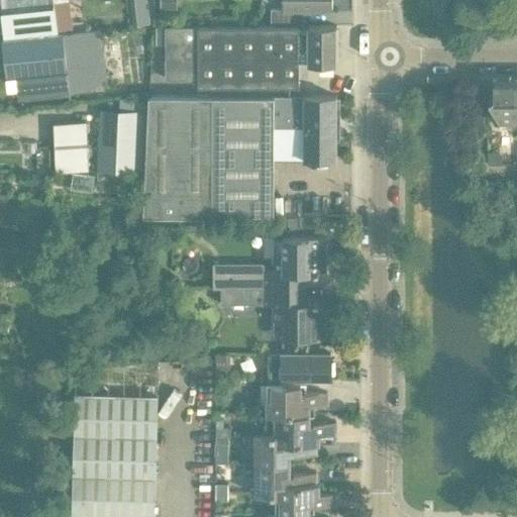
[(7,39),(73,31),(69,0),(67,0),(54,1),(2,7),(5,38),(6,38),(7,39)]
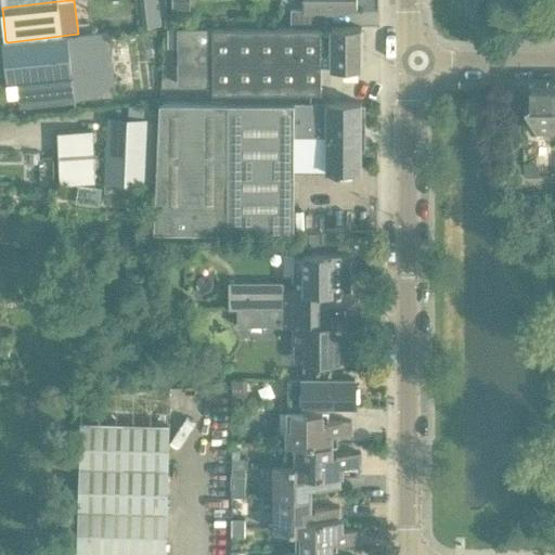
[(157,0),(140,0),(143,27),(160,25),(157,0)]
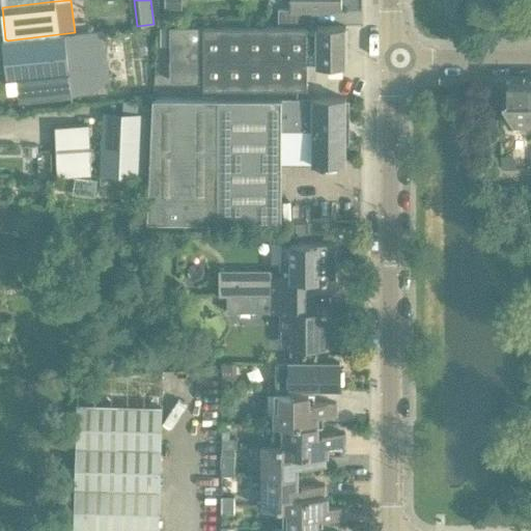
[(180,0),(164,0),(165,9),(182,9),(180,0)]
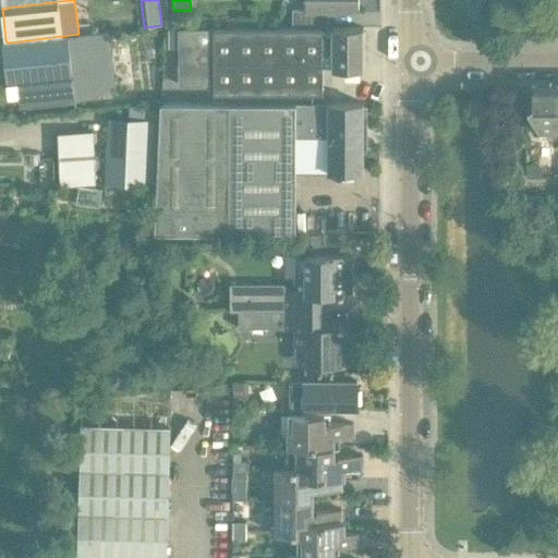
[(306,0),(306,10),(292,10),(292,27),(323,27),(327,27),(327,11),(358,11),(358,0),(306,0)]
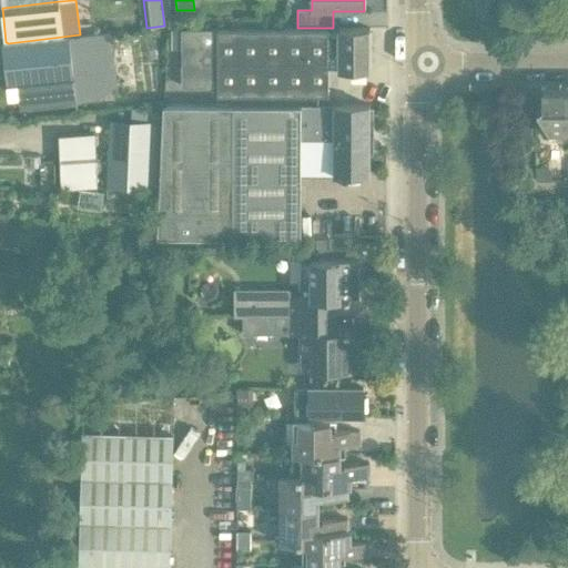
[(328,30),(328,28),(297,28),(182,28),(182,84),(216,84),(216,94),(327,94),(327,66),(337,67),(337,68),(369,68),(369,28),(338,29),(338,30),(328,30)]
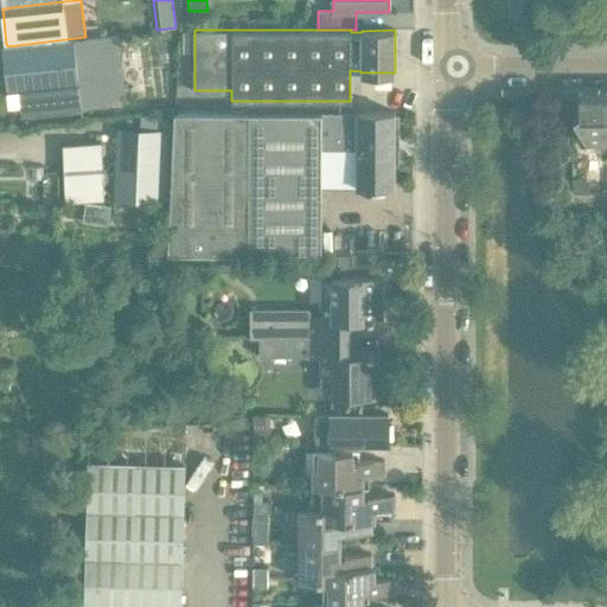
[(85,37),(8,46),(8,49),(1,50),(10,117),(102,107),(126,93),(119,36),(85,40),(85,37)]
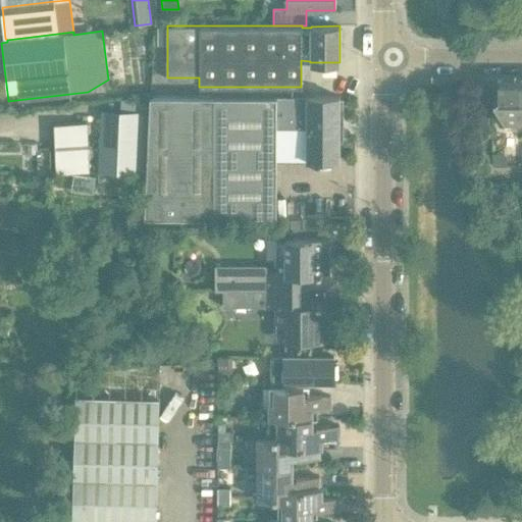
[(499,98),(493,100),(504,126),(520,125),(520,82),(499,82),(499,89),(499,98)]
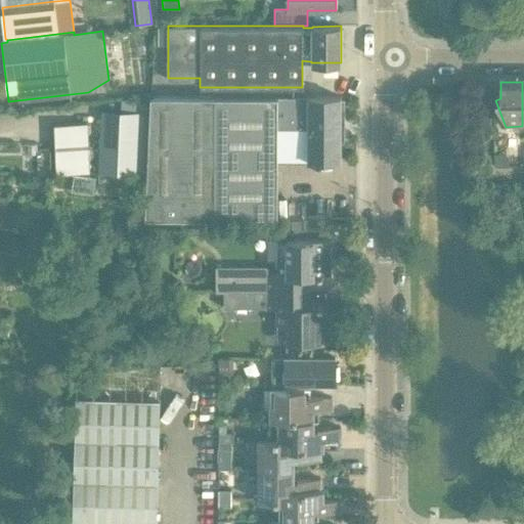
[(341,96),(312,96),(154,96),(148,218),(216,218),(275,218),(276,160),(308,160),(341,160),(341,96)]
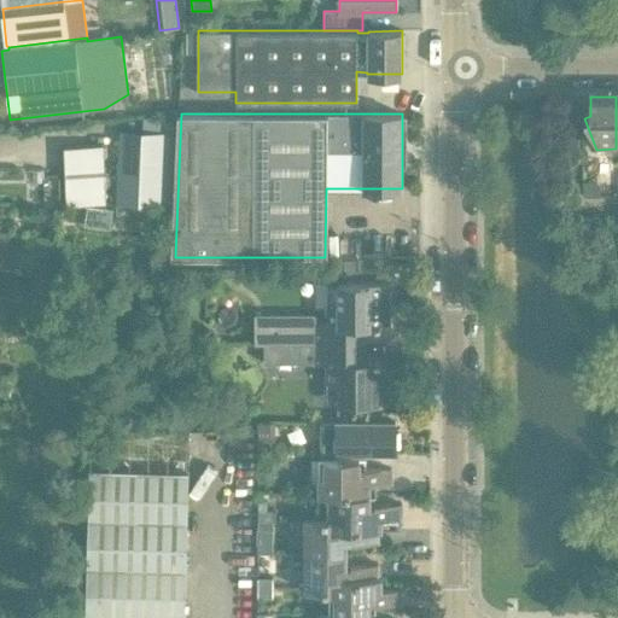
[(121,132),(118,204),(174,207),(178,134),(121,132)]
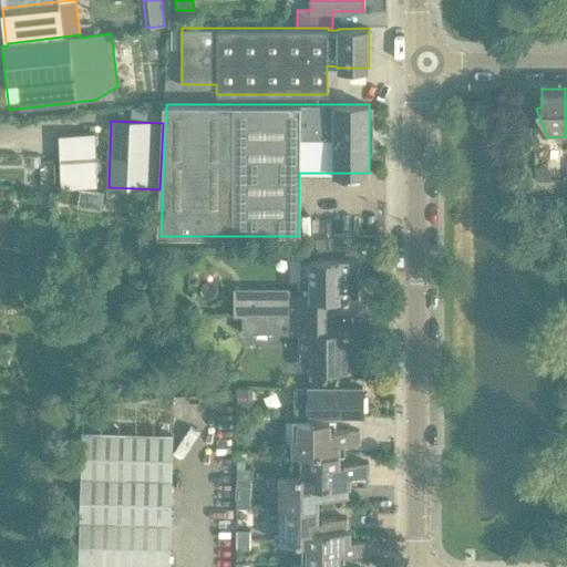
[(60,135),(61,188),(96,187),(95,133),(60,135)]
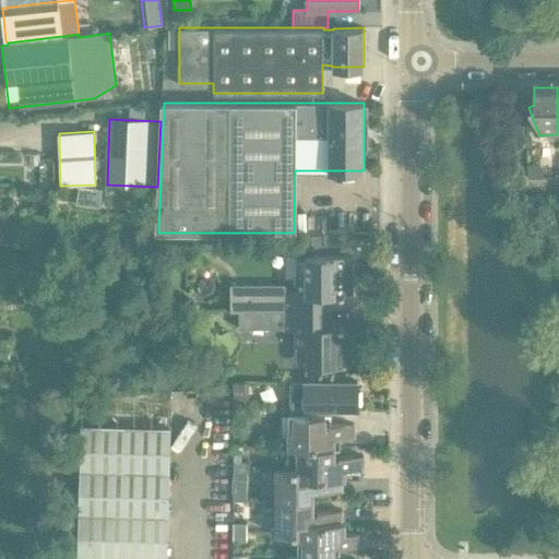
[(543,163),(526,163),(527,178),(543,178),(543,163)]
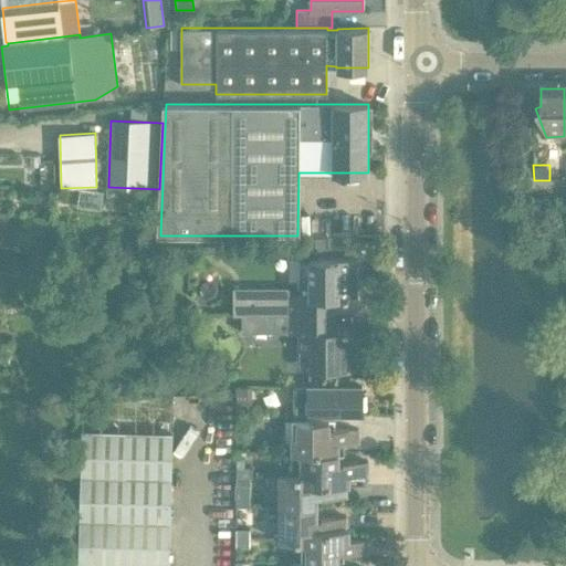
[(232,286),(232,314),(242,314),(242,315),(324,313),(324,296),(343,296),(348,299),(348,296),(355,296),(355,268),(355,259),(308,259),(297,259),(297,295),(289,295),(289,287),(232,286)]
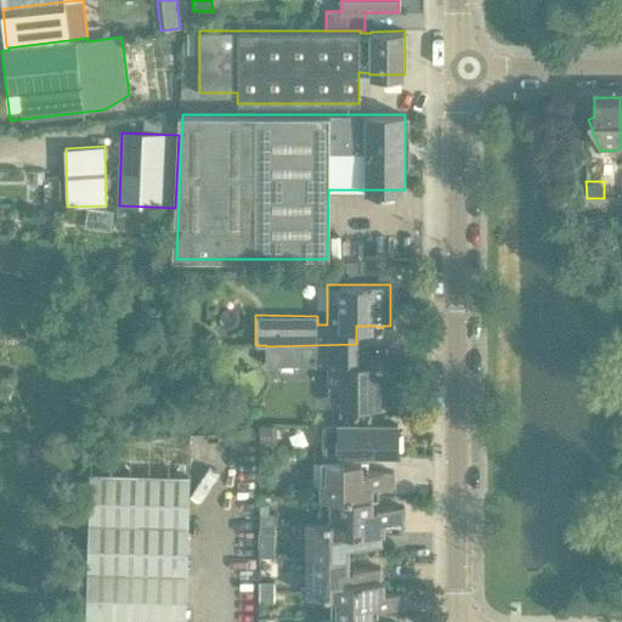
[(356,344),(266,346),(266,366),(328,366),(328,405),(340,405),(340,406),(391,406),(390,365),(383,365),(383,362),(377,362),(377,365),(356,365),(356,344)]
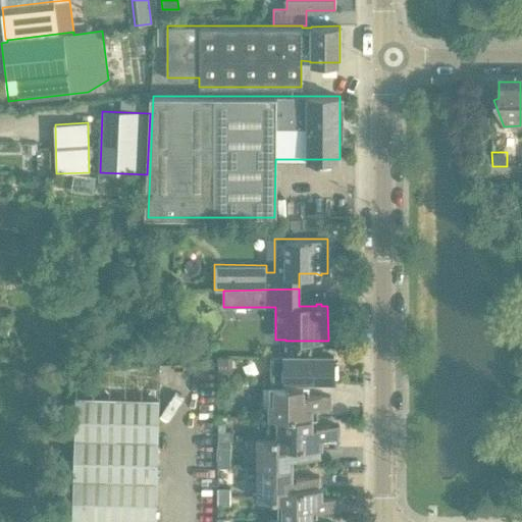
[(146,343),(145,363),(158,363),(158,343),(146,343)]
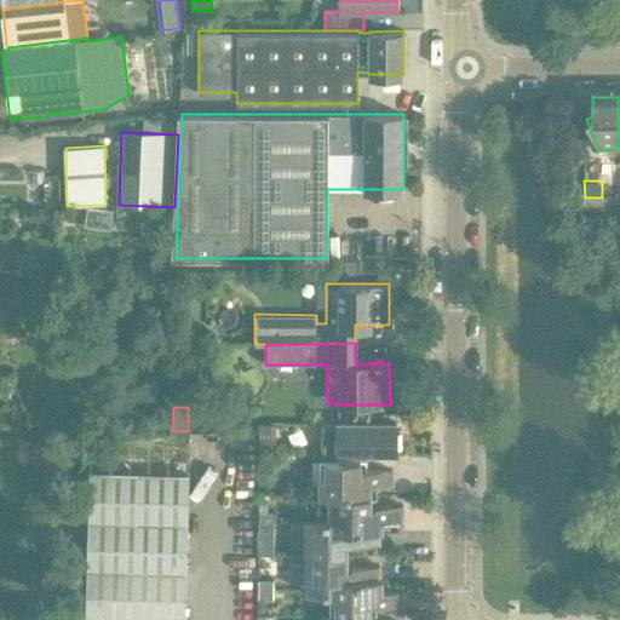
[(276,423),(258,423),(258,453),(276,453),(276,423)]
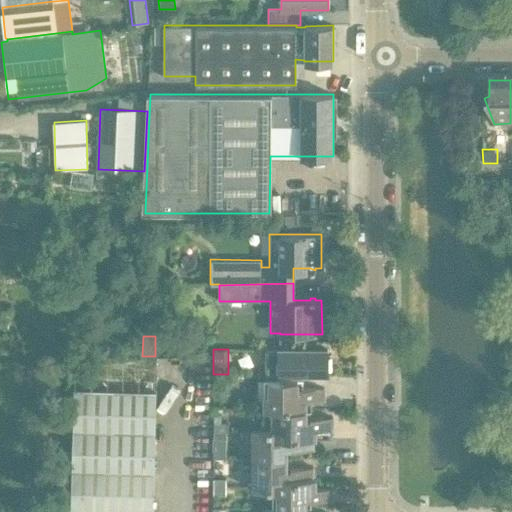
[(266,374),(279,374),(328,374),(328,350),(266,350),(266,374)]
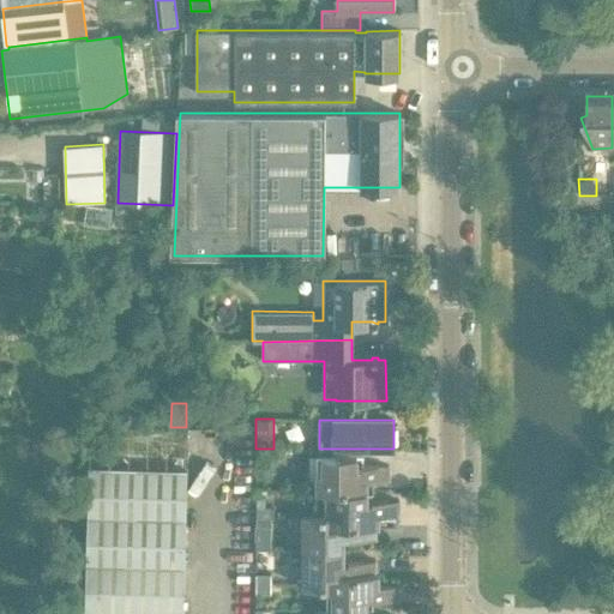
[(325,491),(373,491),(373,480),(389,480),(389,465),(357,465),(357,456),(315,456),(315,491),(325,491)]
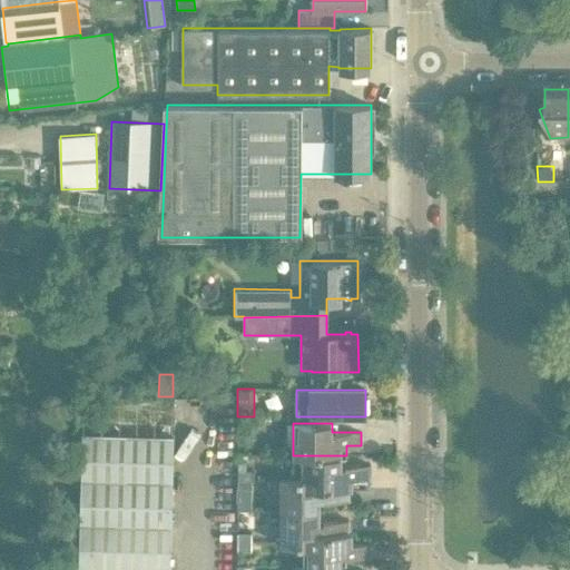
[(80,564),(80,569),(170,569),(174,436),(86,435),(80,564)]
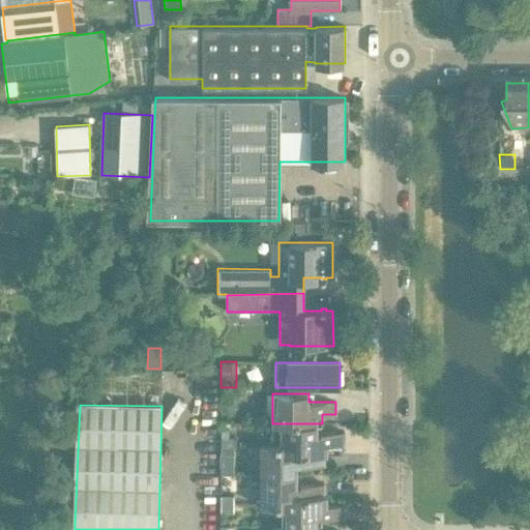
[(222,413),(222,422),(234,422),(234,413),(222,413)]
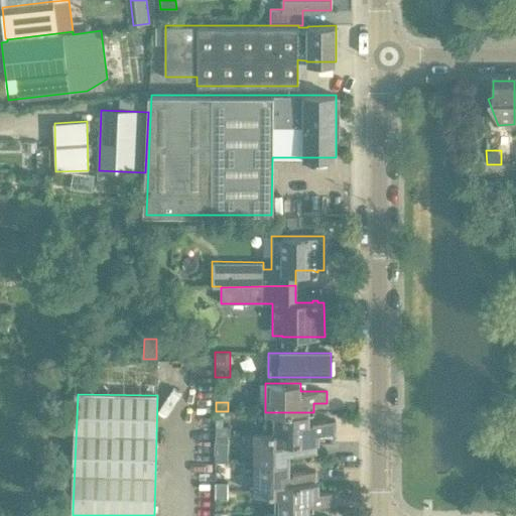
[(273,412),(273,431),(273,441),(318,441),(318,433),(336,433),(336,420),(308,419),(308,413),(313,413),(313,412),(273,412)]
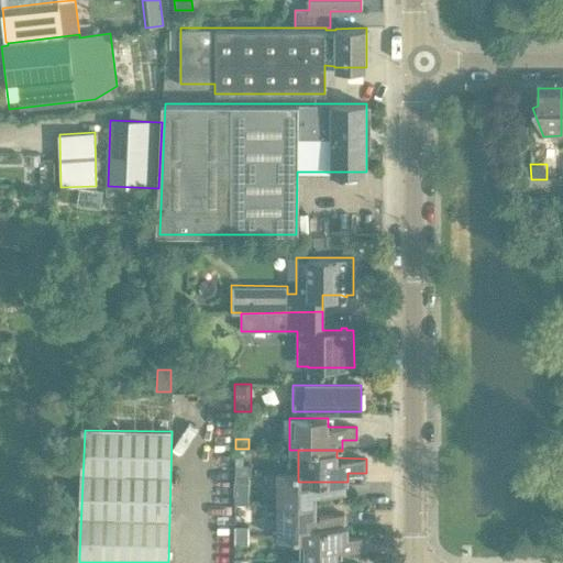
[(235,473),(249,473),(249,464),(235,465),(235,473)]
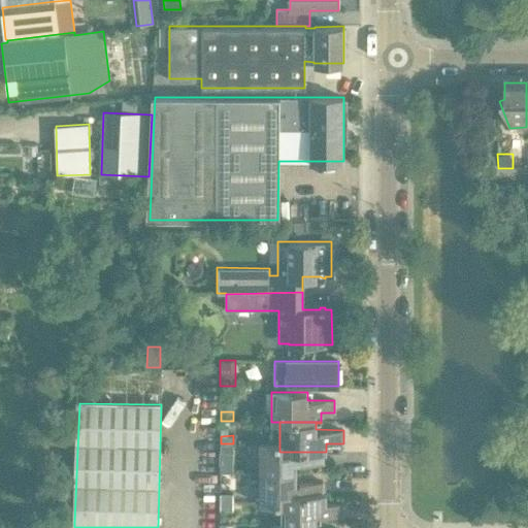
[(326,454),(326,452),(279,452),(279,441),(260,441),(261,472),(295,472),(295,464),(323,465),(323,454),(326,454)]
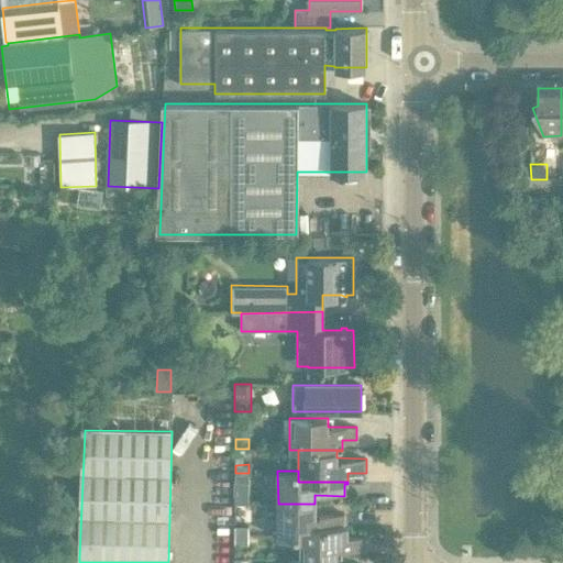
[(249,473),(235,473),(235,482),(249,482),(249,473)]
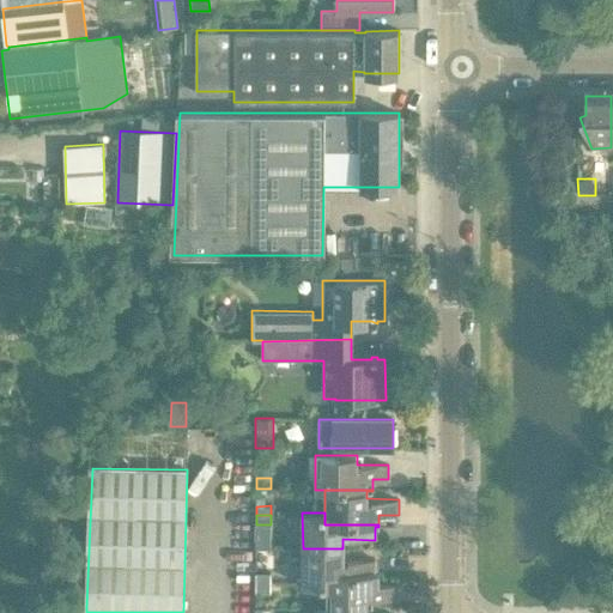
[(256,525),(255,525),(255,548),(271,548),(271,525),(256,525)]
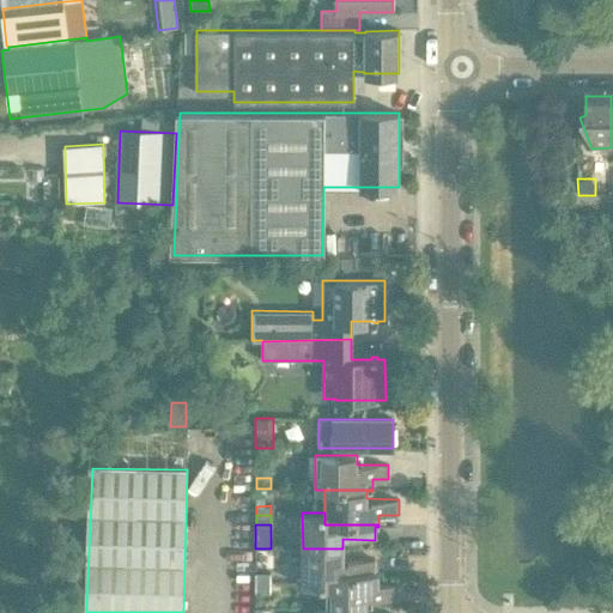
[(343,560),(343,548),(303,548),(303,586),(325,586),(325,572),(378,572),(375,571),(375,560),(343,560)]
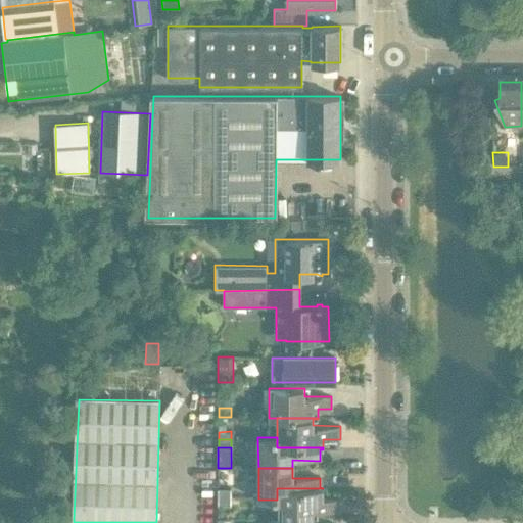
[(219,488),(219,496),(231,496),(231,488),(219,488)]
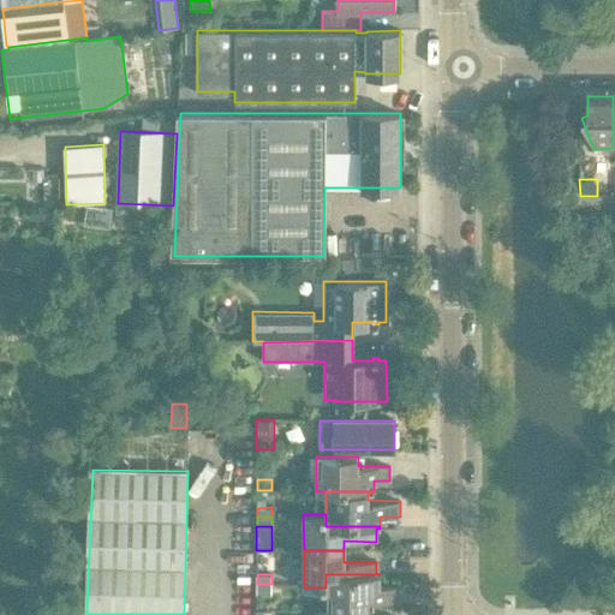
[(326,587),(326,609),(368,609),(368,602),(400,602),(400,587),(380,587),(380,574),(326,574),(326,587)]
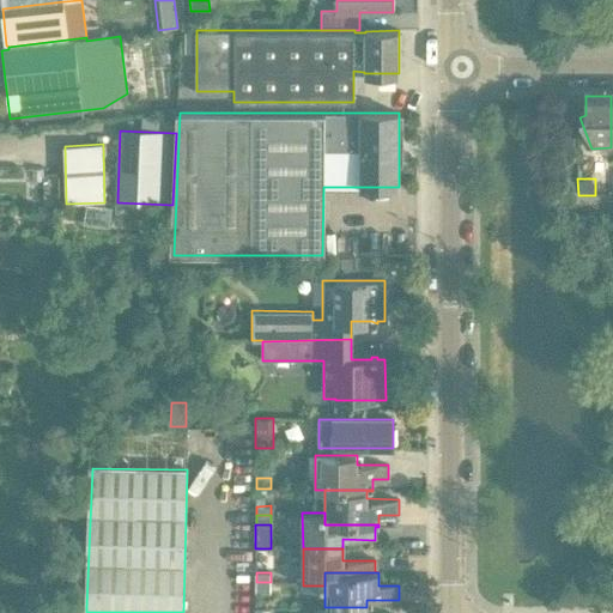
[(271,593),(271,582),(256,582),(256,593),(271,593)]
